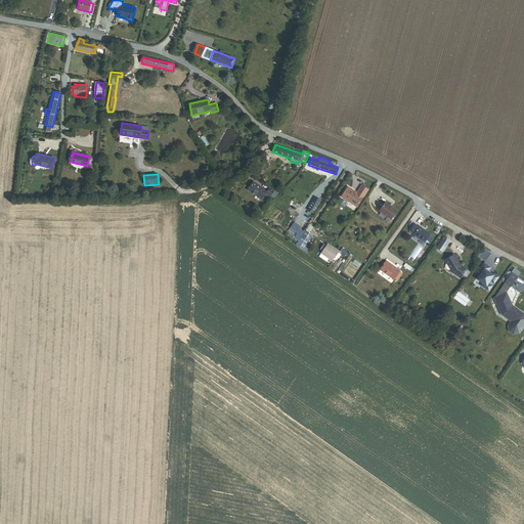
[(267,191),(254,181),(248,190),(262,200),(264,195),(268,199),(274,191),(269,188),(267,191)]
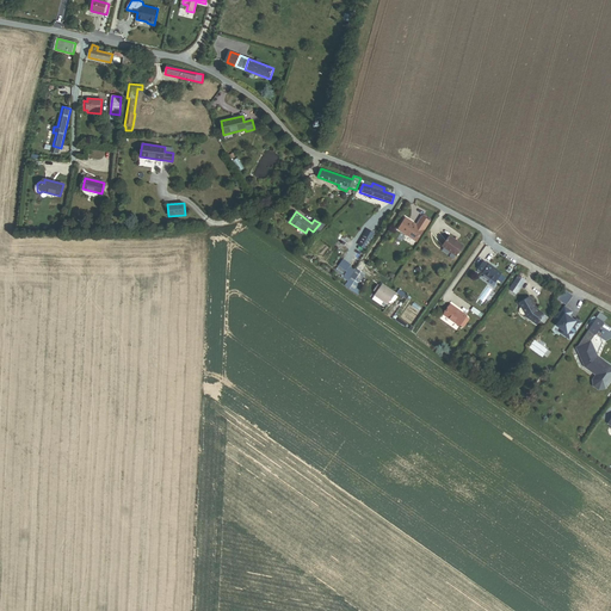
[(417,224),(406,217),(399,229),(417,241),(430,221),(423,216),(417,224)]
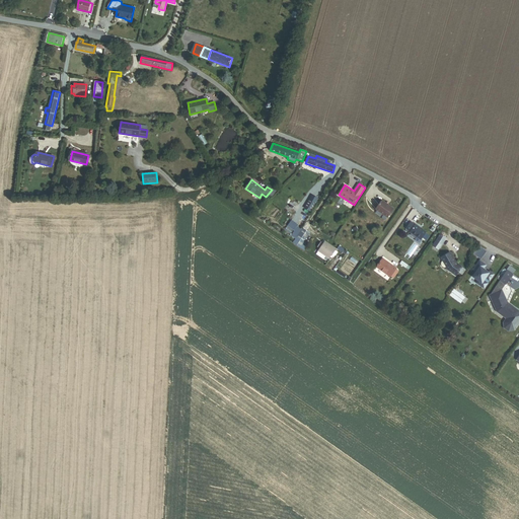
[(305,208),(311,212),(318,198),(312,195),(305,208)]
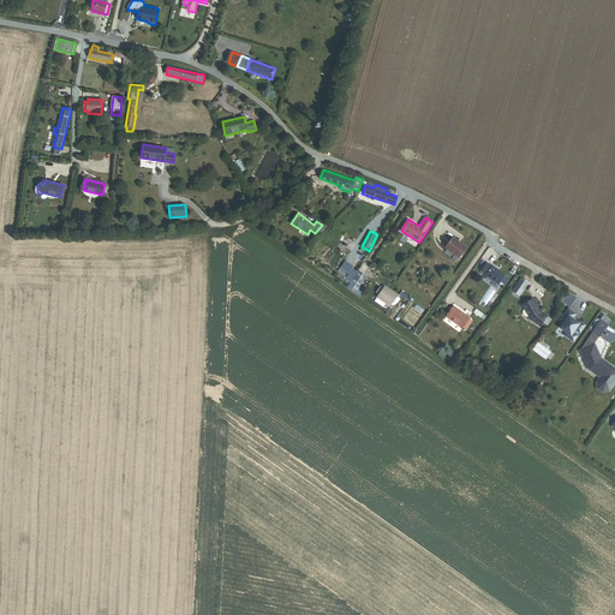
[(466,245),(452,236),(445,248),(454,254),(452,256),(452,257),(454,260),(457,258),(458,256),(466,245)]
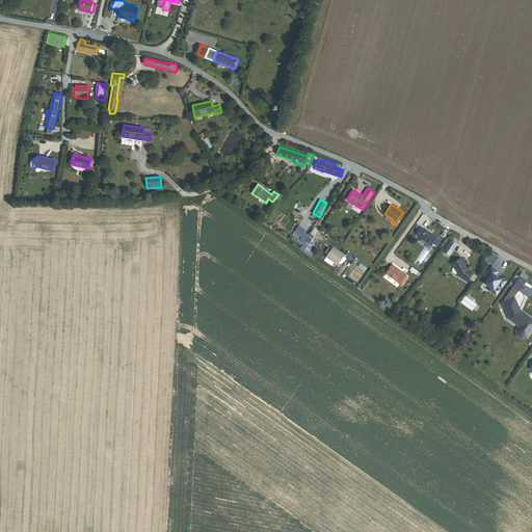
[(431,245),(436,238),(426,230),(426,231),(422,228),(416,235),(421,238),(420,238),(431,245)]
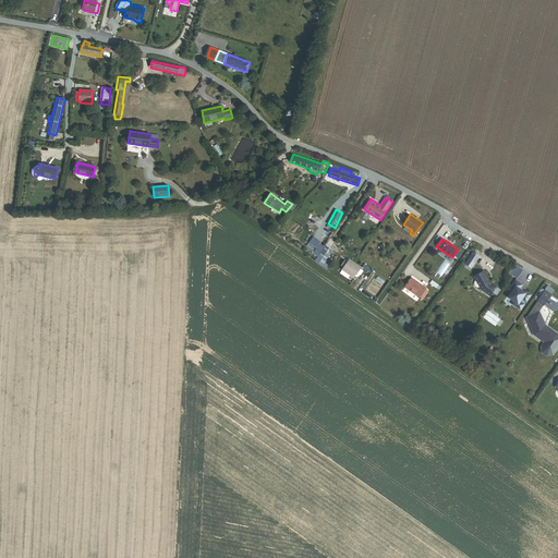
[(335,250),(326,244),(319,254),(315,261),(327,269),(331,263),(328,259),(335,250)]
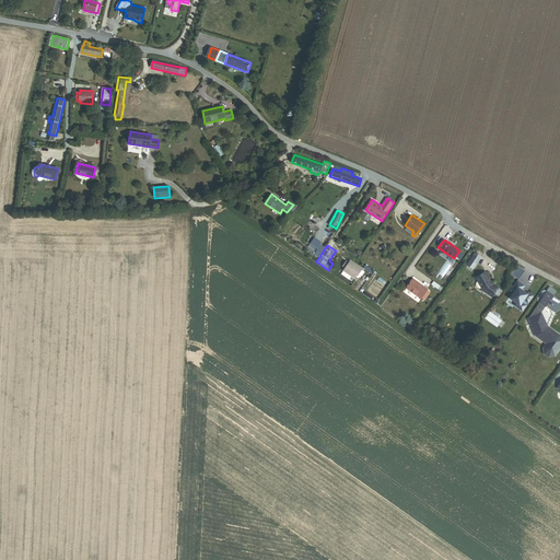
[(482,256),(476,253),(470,260),(477,265),(482,256)]
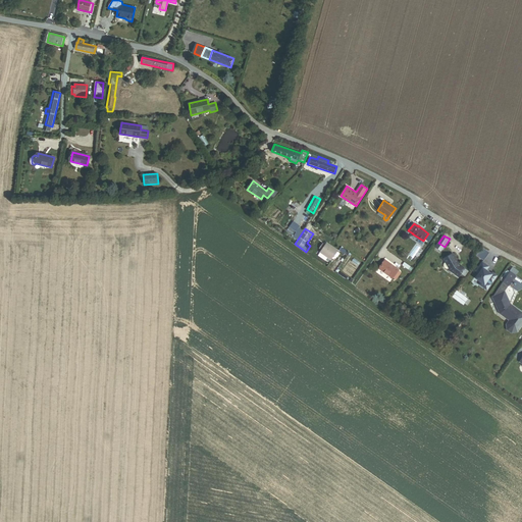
[(326,244),(325,245),(323,244),(319,249),(322,250),(320,252),(332,260),(334,258),(336,259),(340,254),(337,252),(326,244)]
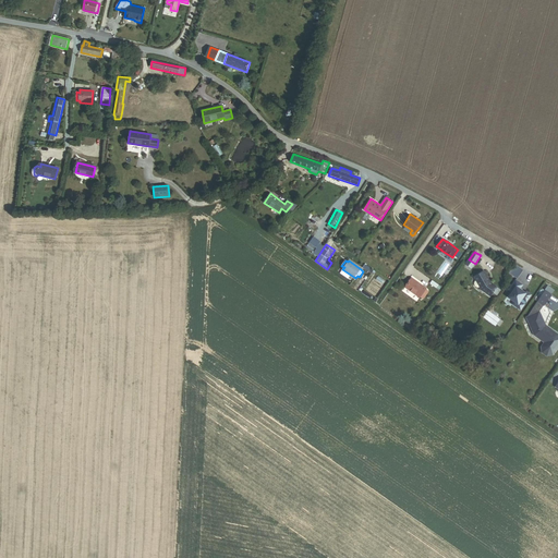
[(522,267),(514,264),(509,274),(516,278),(522,267)]
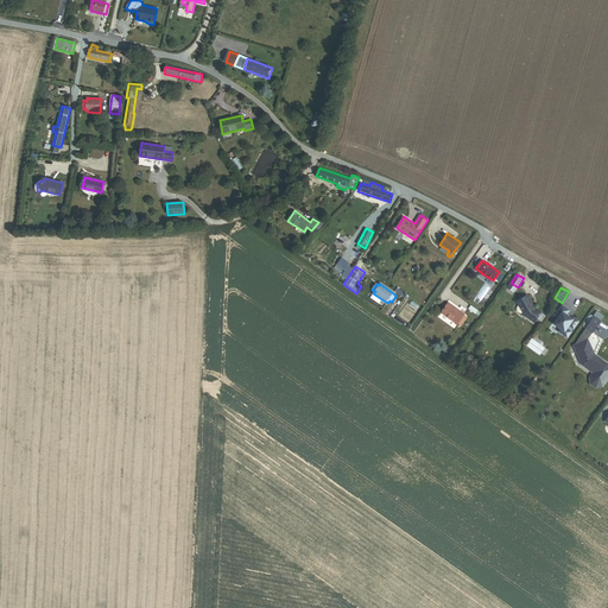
[(534,308),(527,296),(517,302),(525,316),(534,323),(537,318),(542,312),(534,308)]
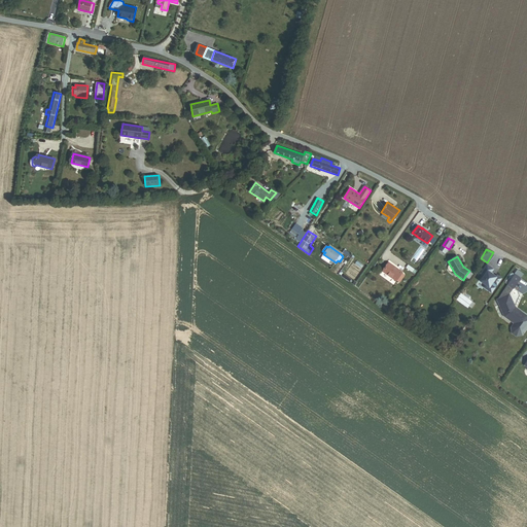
[(339,276),(348,262),(344,259),(335,273),(339,276)]
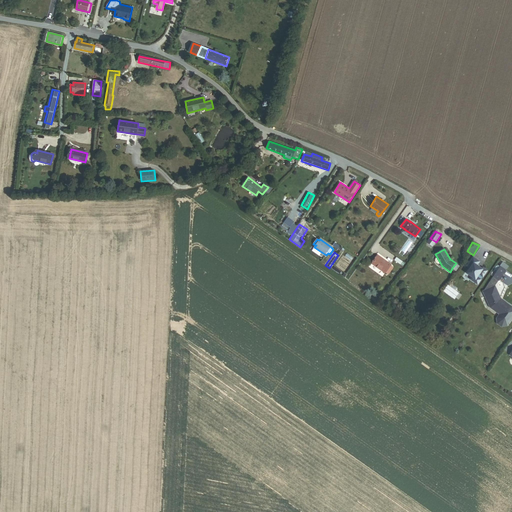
[(349,257),(345,254),(340,262),(344,264),(349,257)]
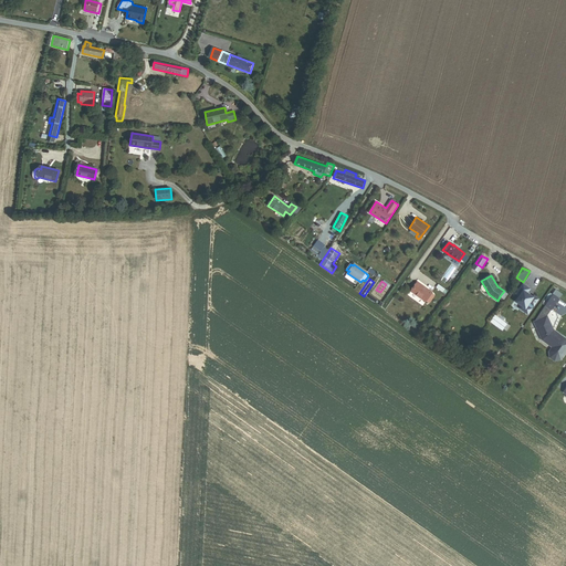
[(432,293),(418,282),(411,292),(426,302),(427,301),(429,303),(435,295),(432,293)]
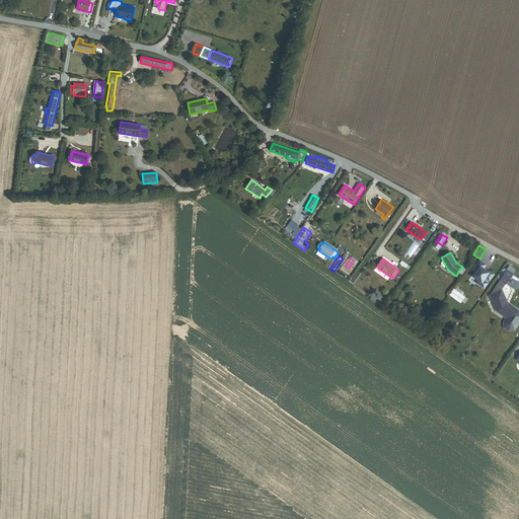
[(489,271),(485,268),(488,265),(479,258),(471,270),(475,272),(471,276),(477,280),(476,282),(485,288),(489,283),(488,283),(490,281),(495,274),(490,270),(489,271)]
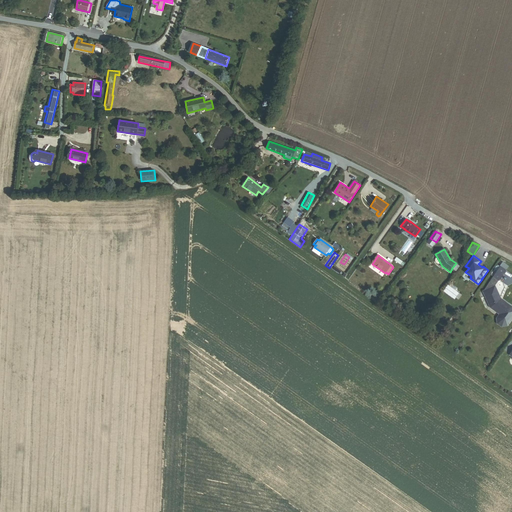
[(504,262),(500,266),(506,270),(509,266),(504,262)]
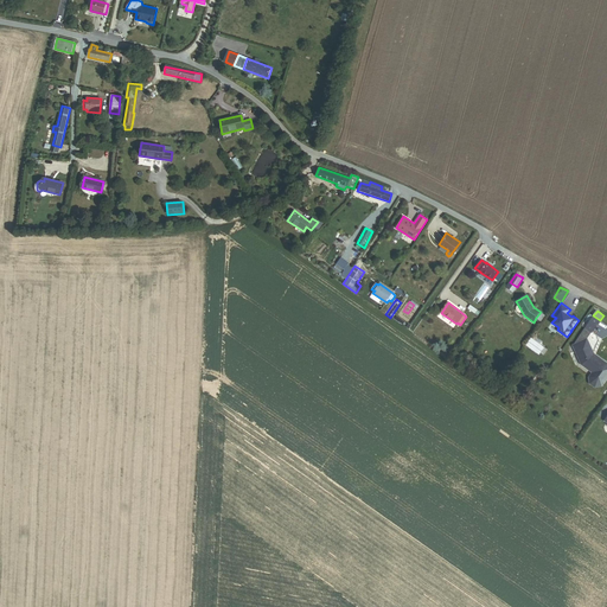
[(585,327),(593,315),(589,313),(581,325),(585,327)]
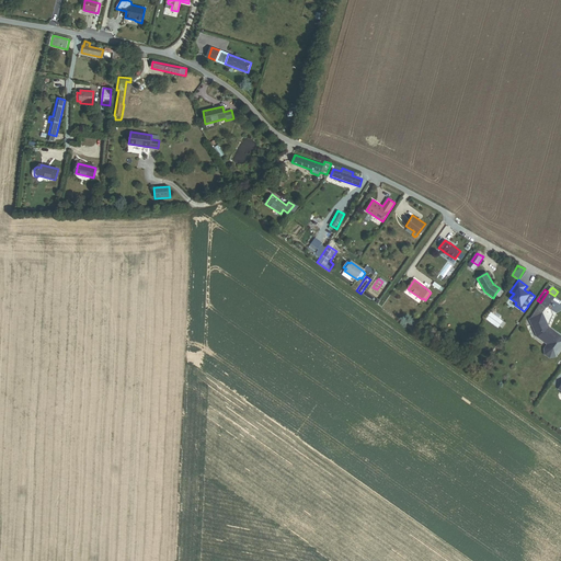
[(554,296),(548,292),(540,302),(547,307),(554,296)]
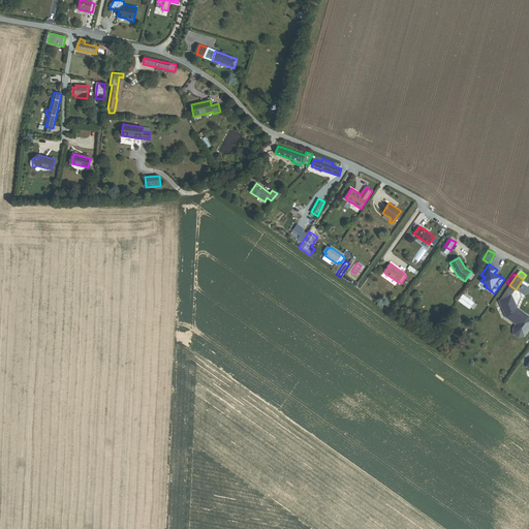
[(522,293),(516,289),(509,285),(500,301),(511,296),(516,305),(515,306),(516,307),(519,309),(524,298),(522,293)]
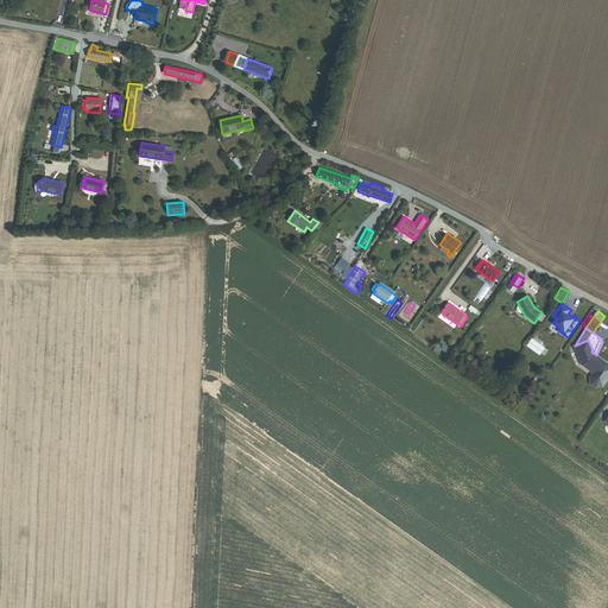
[(544,355),(548,350),(545,349),(545,348),(531,337),(530,337),(529,337),(527,337),(526,337),(526,339),(525,340),(525,341),(525,342),(525,343),(525,344),(526,346),(540,356),(542,354),(544,355)]
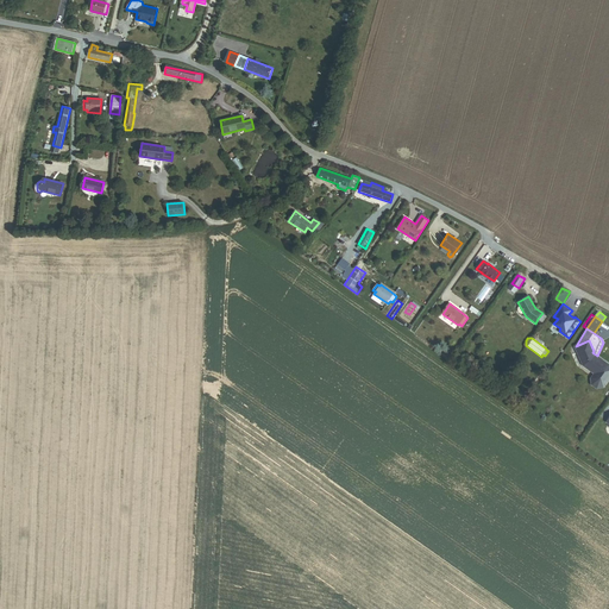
[(608,377),(608,364),(597,356),(594,353),(592,352),(594,351),(589,340),(576,346),(575,346),(583,365),(595,374),(591,378),(591,384),(596,388),(603,387),(608,377)]
